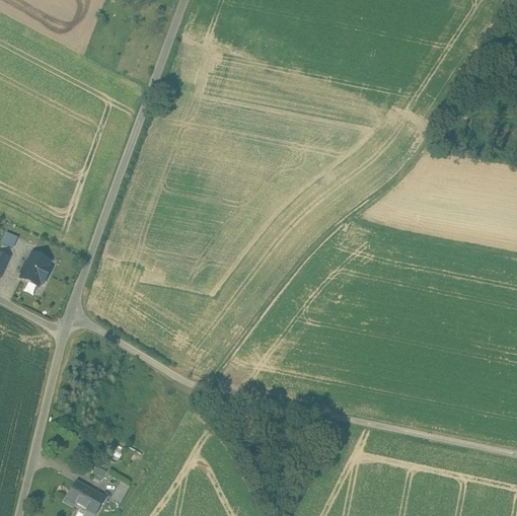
[(1,250),(0,252),(0,275),(1,276),(11,254),(1,250)]
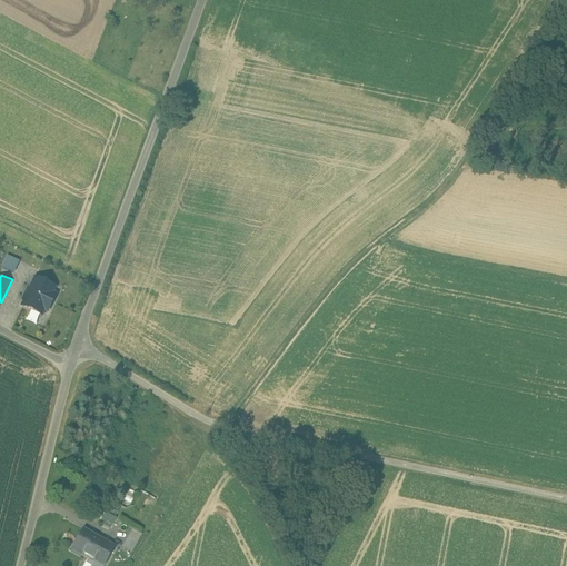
[(32,286),(30,285),(25,297),(27,298),(25,304),(43,313),(47,306),(50,308),(58,293),(53,290),(57,284),(38,275),(32,286)]
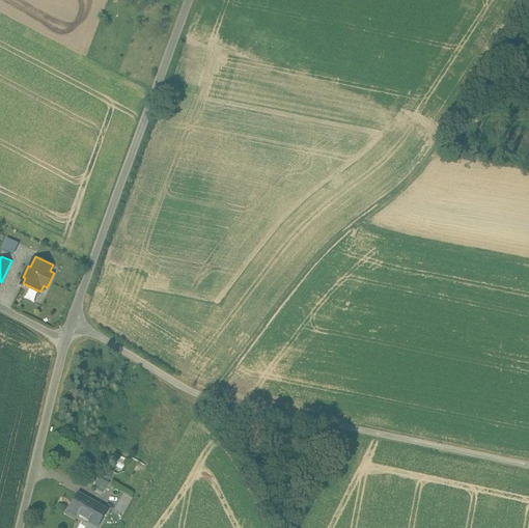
[(93,470),(88,479),(92,482),(98,473),(93,470)]
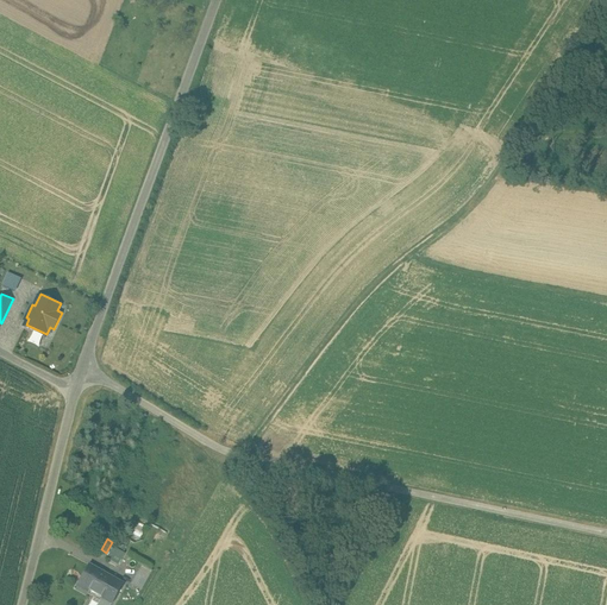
[(127,550),(117,544),(110,556),(120,562),(127,550)]
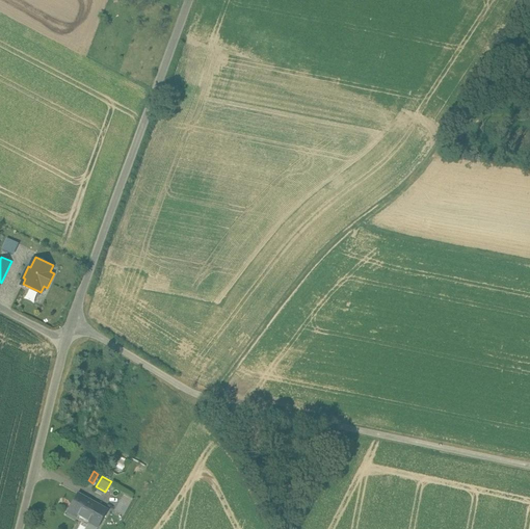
[(80,492),(70,509),(100,526),(109,508),(102,504),(100,506),(88,500),(89,497),(80,492)]
